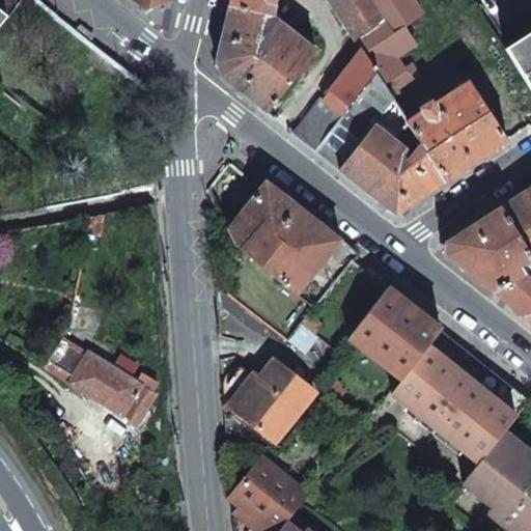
[(166,0),(133,0),(133,1),(145,9),(166,2),(166,0)]
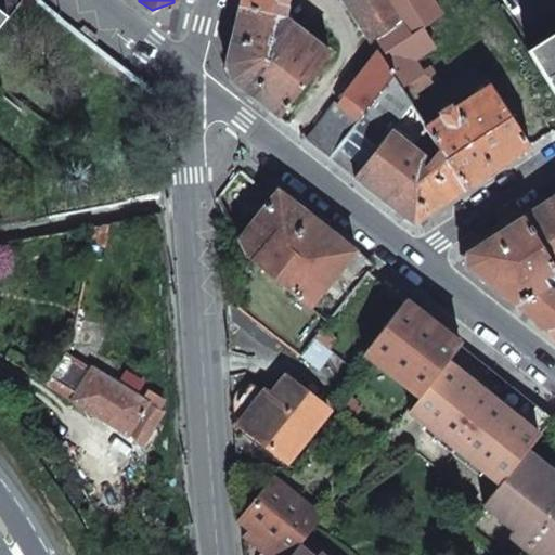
[(240,0),(239,7),(283,17),(286,0),(240,0)]
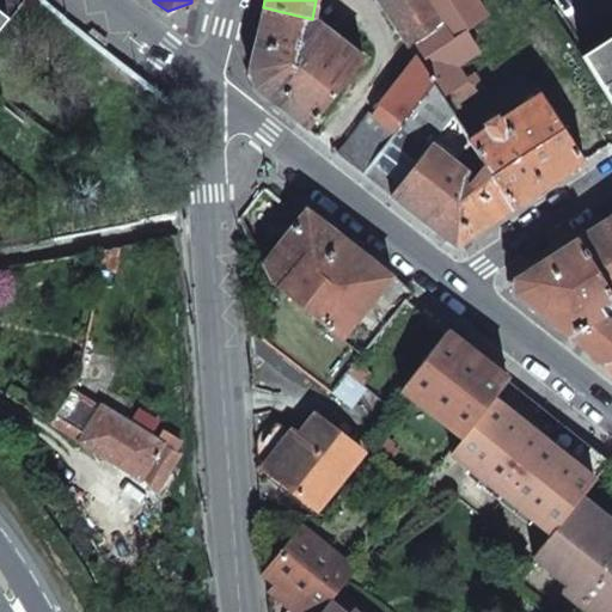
[(377,0),(408,48),(409,47),(441,26),(423,0),(377,0)]
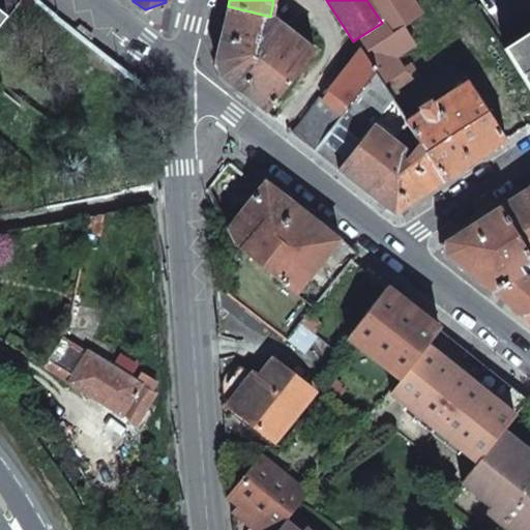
[(366,0),(382,23),(354,40),(360,51),(374,72),(391,100),(418,82),(408,64),(399,69),(391,57),(411,45),(400,27),(418,15),(409,0),(366,0)]
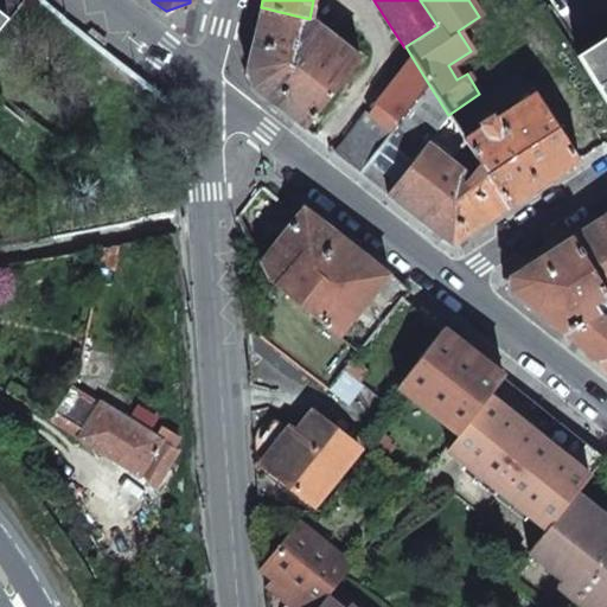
[(247,71),(253,88),(299,125),(304,129),(359,59),(351,52),(355,49),(350,44),(346,49),(310,19),(261,7),(247,71)]
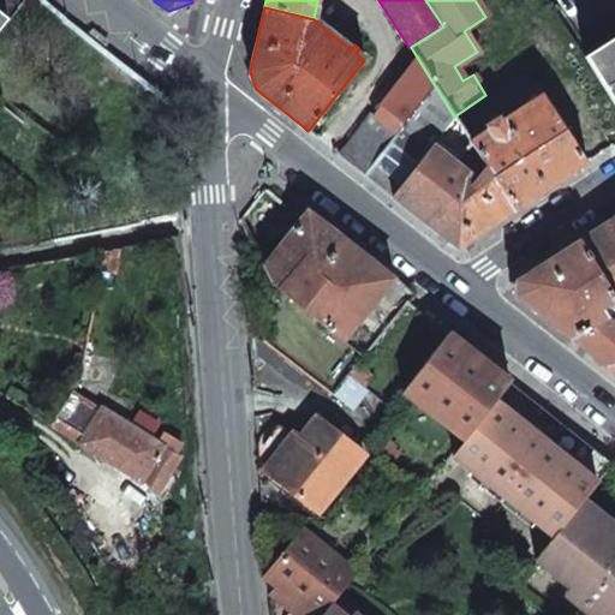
[(614,36),(583,58),(614,107),(614,36)]
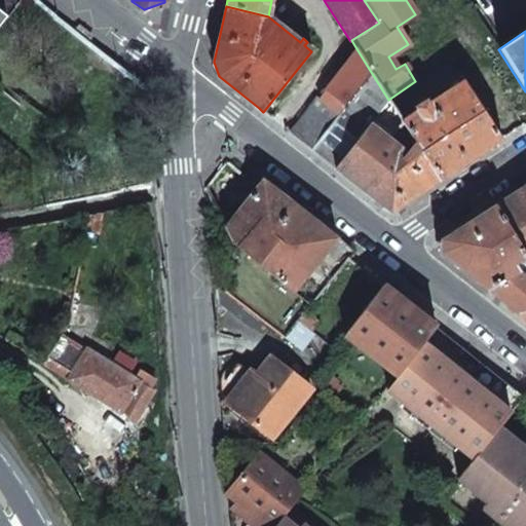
[(316,98),(289,133),(310,149),(371,72),(358,50),(318,99),(316,98)]
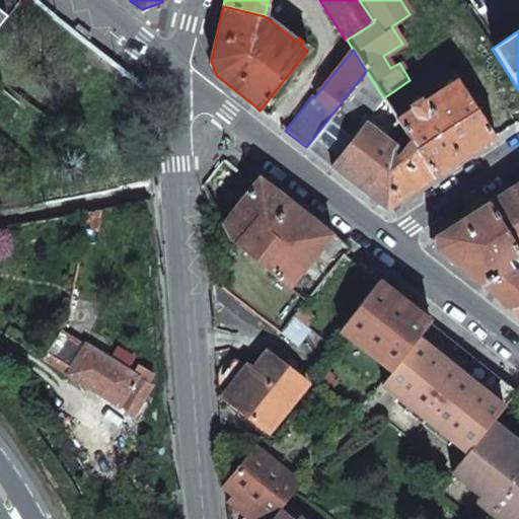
[(306,147),(385,209),(429,180),(434,177),(397,120),(383,98),(366,71),(306,147)]
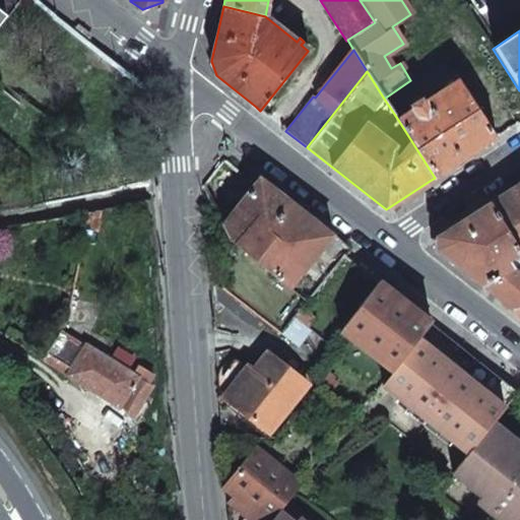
[(398,120),(435,178),(465,157),(496,137),(459,79),(398,120)]
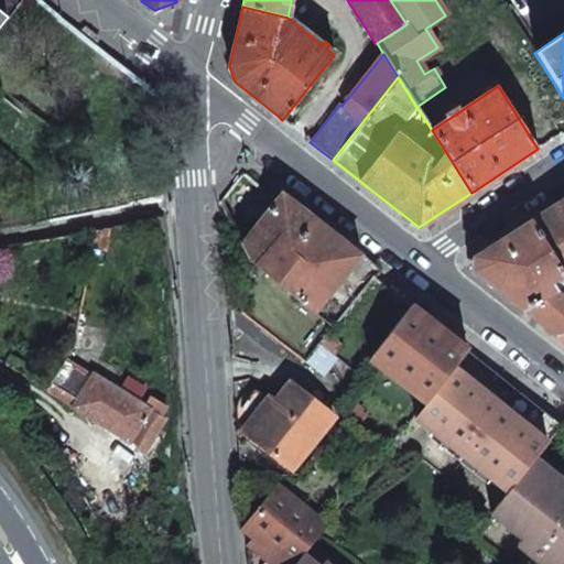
[(260,269),(314,313),(329,295),(361,253),(322,223),(282,192),(242,245),(250,261),(260,269)]
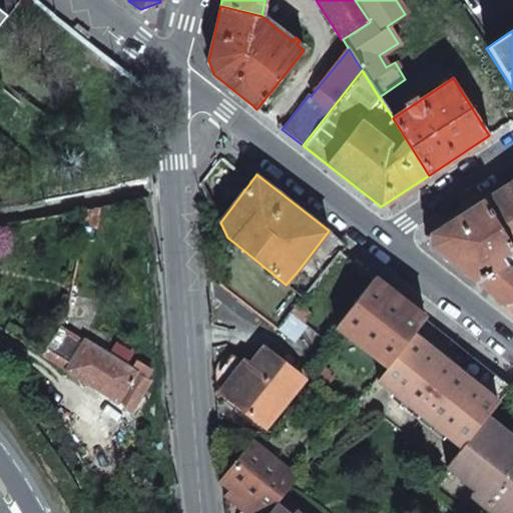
[(512,179),(484,198),(512,249),(512,179)]
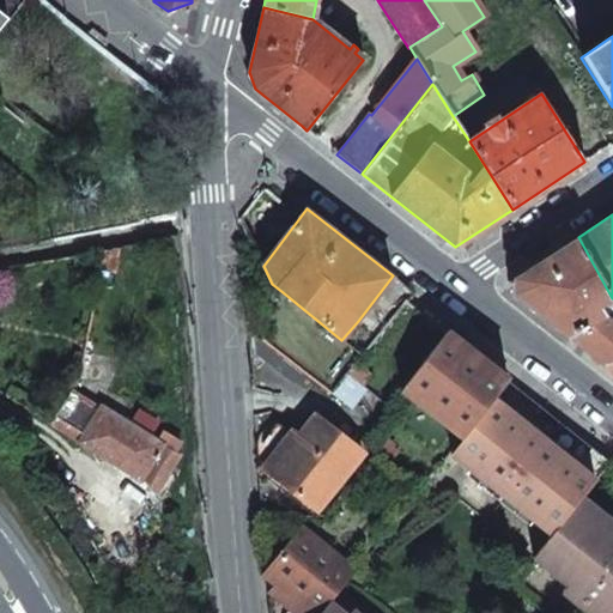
[(514,295),(568,338),(601,316),(612,308),(612,298),(578,237),(514,280),(514,295)]
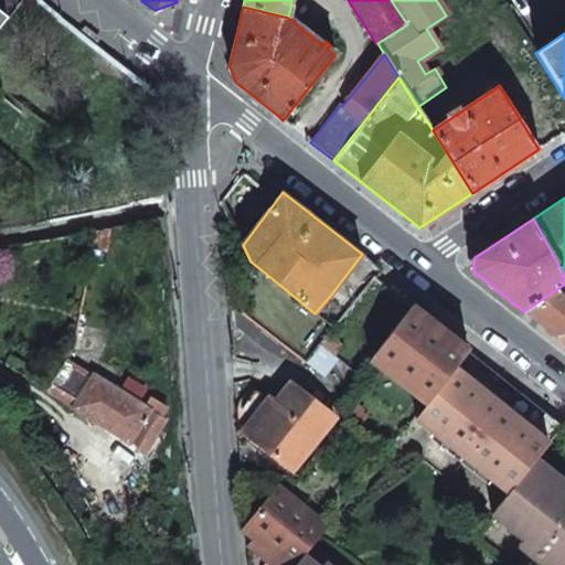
[(330,296),(345,310),(373,275),(380,267),(362,254),(330,296)]
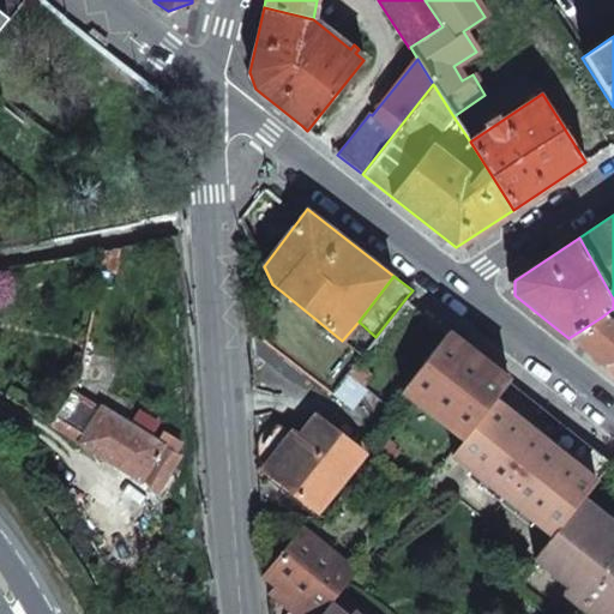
[(613,325),(602,317),(569,338),(599,362),(603,366),(613,363),(613,325)]
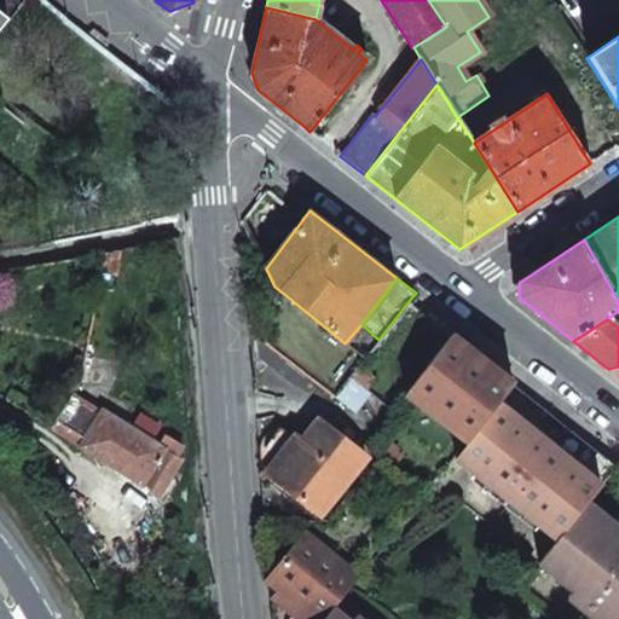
[(405,394),(466,441),(512,382),(451,335),(405,394)]
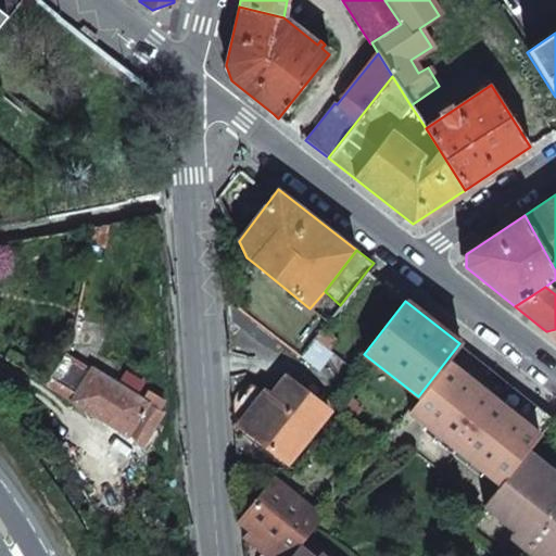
[(555,329),(546,331),(555,339),(555,329)]
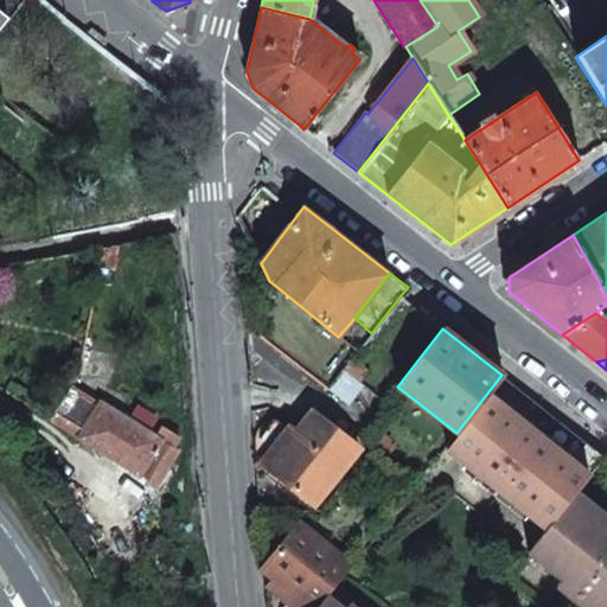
[(443,448),(545,530),(570,498),(602,458),(558,421),(542,438),(528,427),(540,413),(529,406),(532,401),(502,375),(457,433),(443,448)]
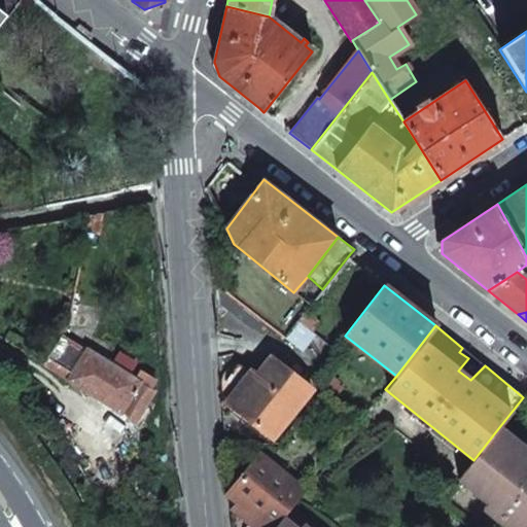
[(43,364),(69,381),(125,415),(133,425),(154,391),(63,334),(43,364)]
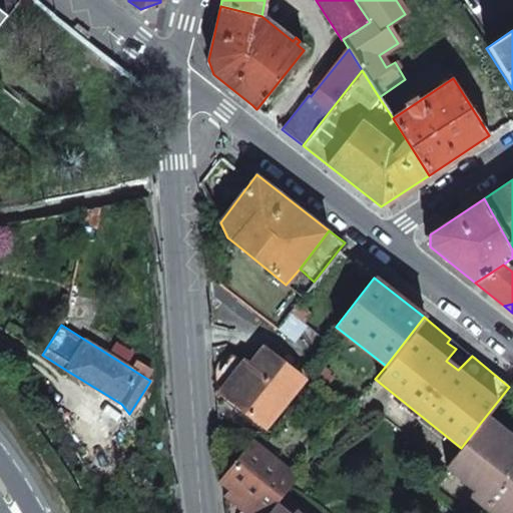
[(266,427),(304,379),(264,349),(244,372),(226,396),(266,427)]
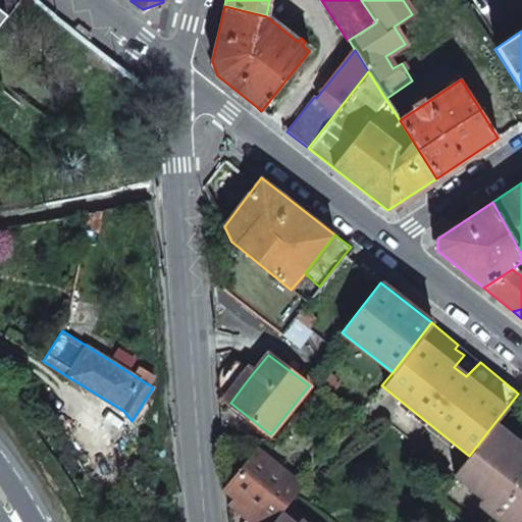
[(521,521),(521,454),(490,428),(469,456),(454,475),(483,498),(478,504),(501,521),(521,521)]
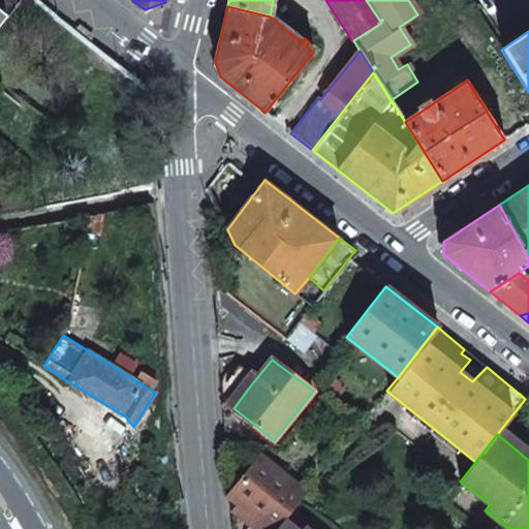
[(307,493),(262,457),(229,497),(245,509),(231,526),(231,528),(276,528),(298,503),(307,493)]
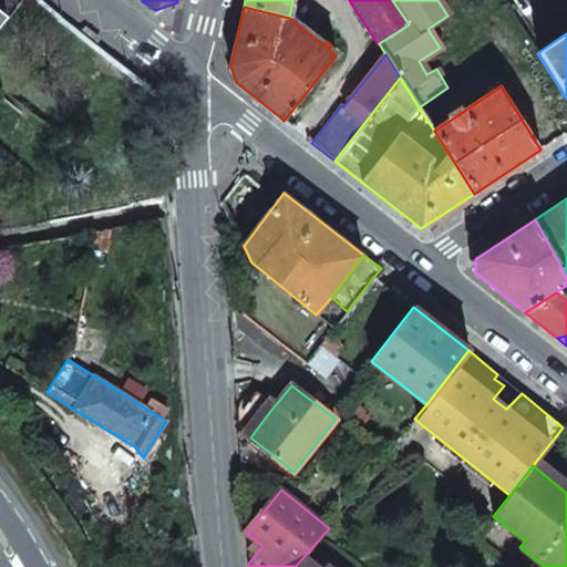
[(352,566),(319,539),(296,566),(352,566)]
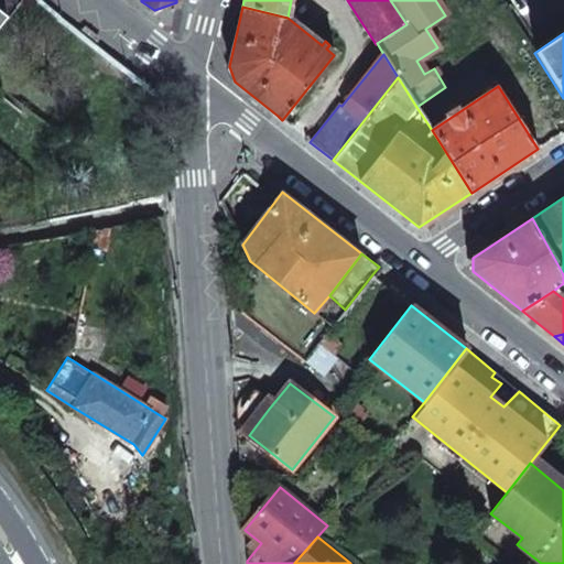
All buildings are outlined.
